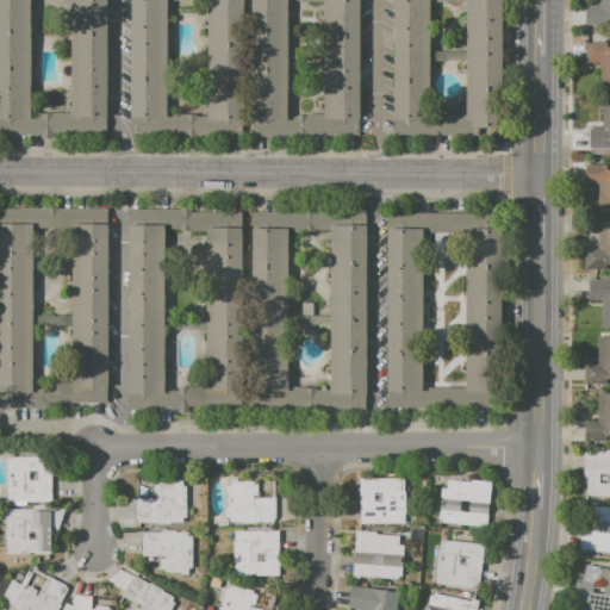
[(0,0),(106,0),(104,135),(51,134),(51,139),(39,139),(39,135),(10,135),(10,119),(0,119),(0,0)]
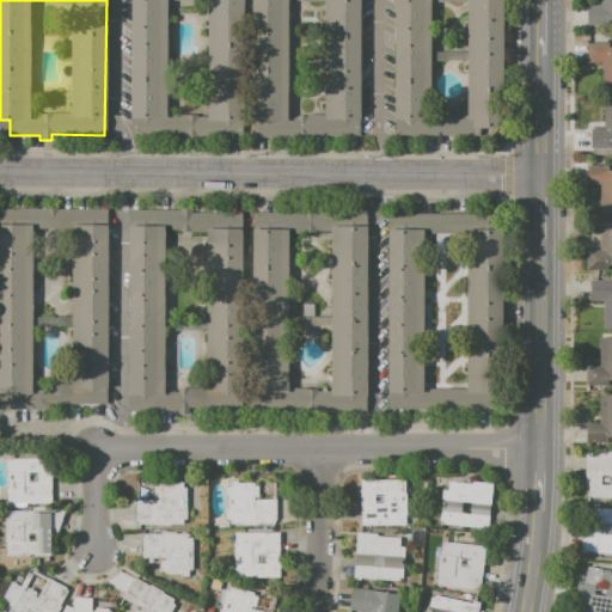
[(132,0),(243,0),(243,138),(197,138),(197,140),(187,140),(187,134),(133,134),(132,0)]
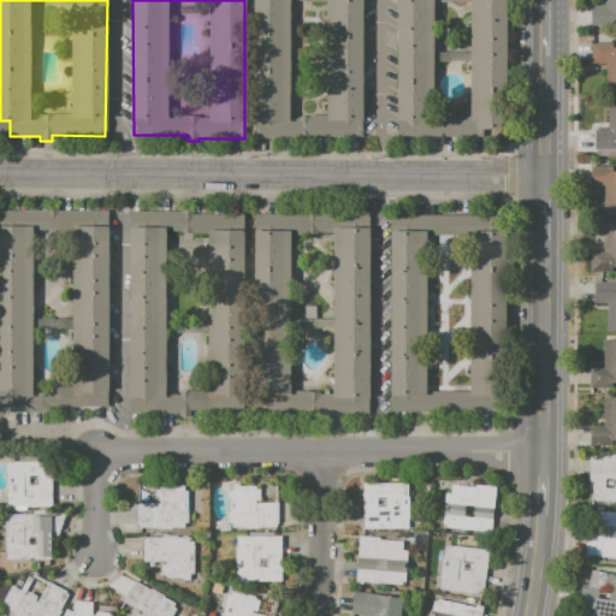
[(253,0),(361,0),(361,137),(311,136),(311,142),(298,142),(298,137),(253,137),(253,0)]
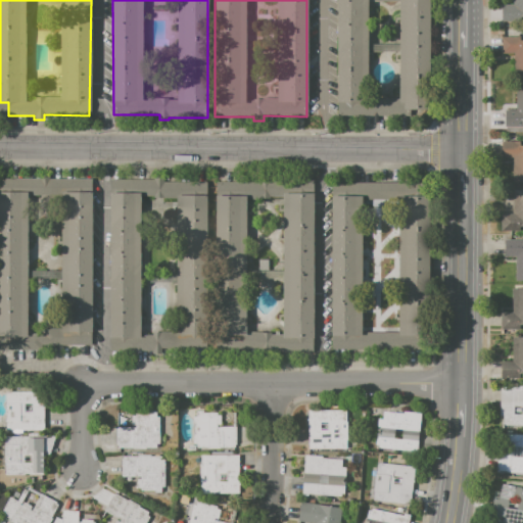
[(429,0),(429,108),(406,108),(406,116),(337,115),(337,0),(429,0)]
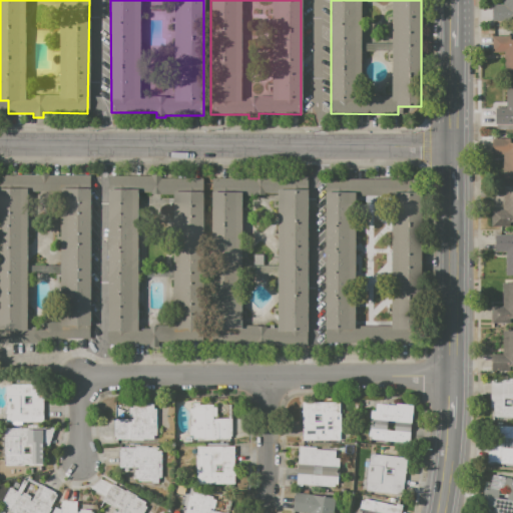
[(512,16),(492,16),(492,4),(503,5),(503,0),(512,0),(512,16)]
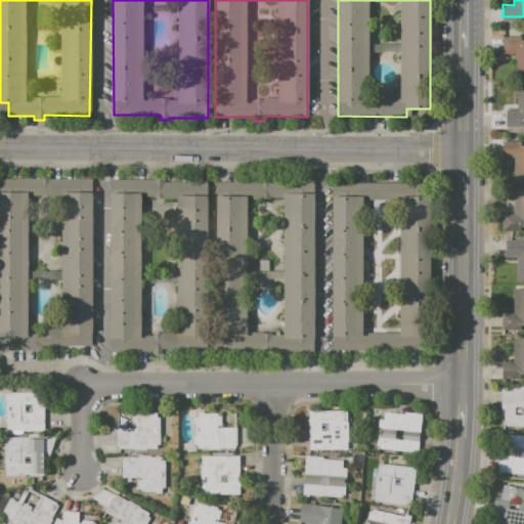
[(503,37),(521,36),(522,40),(523,39),(523,76),(516,77),(515,53),(504,53),(503,37)]
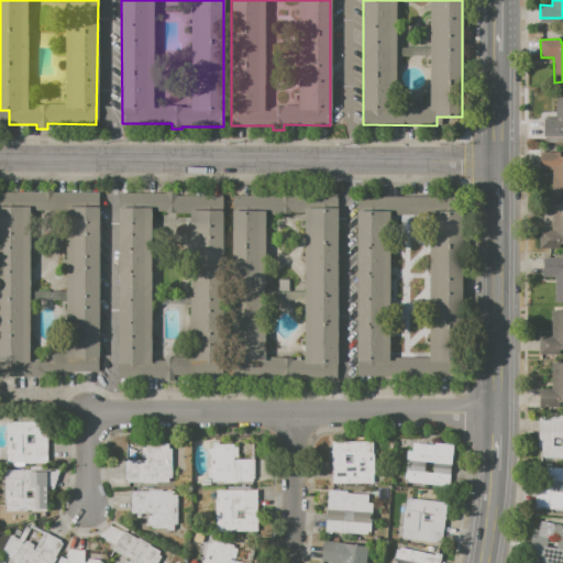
[(554,92),(562,92),(562,136),(543,138),(543,118),(555,118),(554,92)]
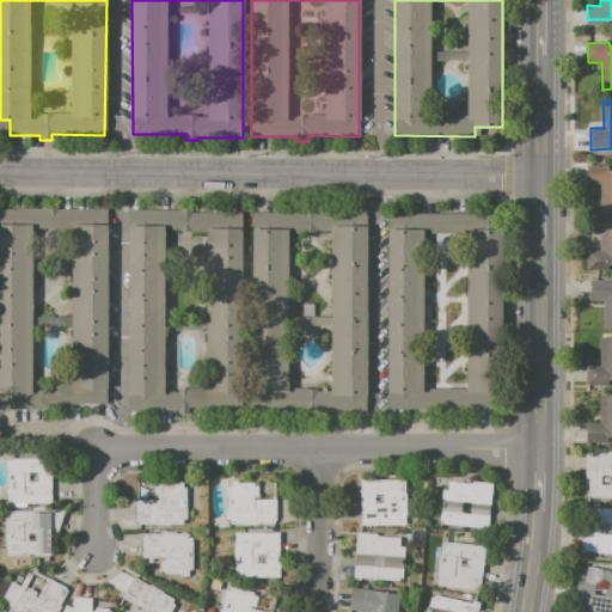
[(587,165),(606,165),(606,171),(611,171),(611,214),(601,214),(601,184),(587,184),(587,165)]
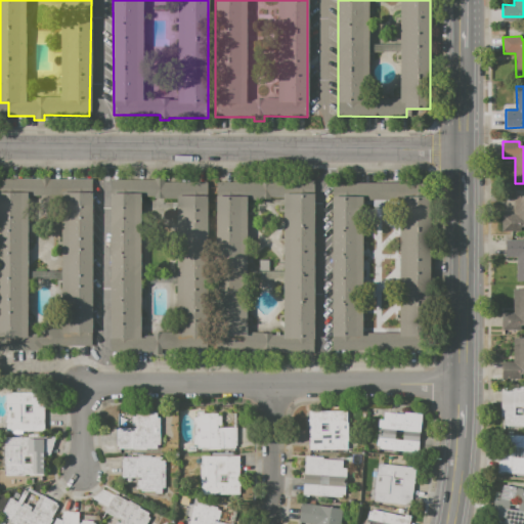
[(0,179),(39,179),(39,176),(49,176),(49,179),(93,180),(92,346),(44,345),(44,351),(0,350),(0,179)]
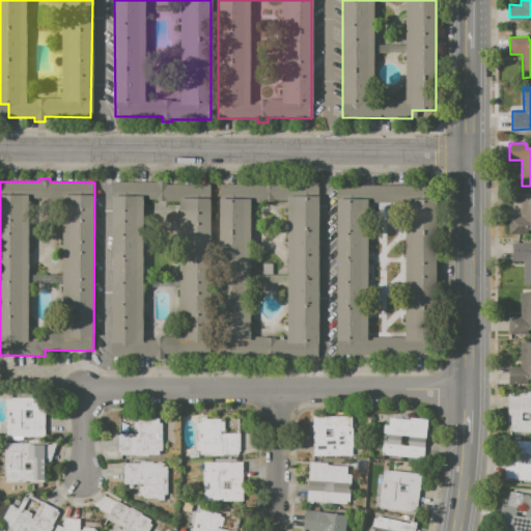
[(112,183),(156,183),(156,179),(166,179),(166,185),(210,185),(210,354),(164,354),(164,360),(154,360),(154,356),(111,355),(111,196),(112,196),(112,183)]
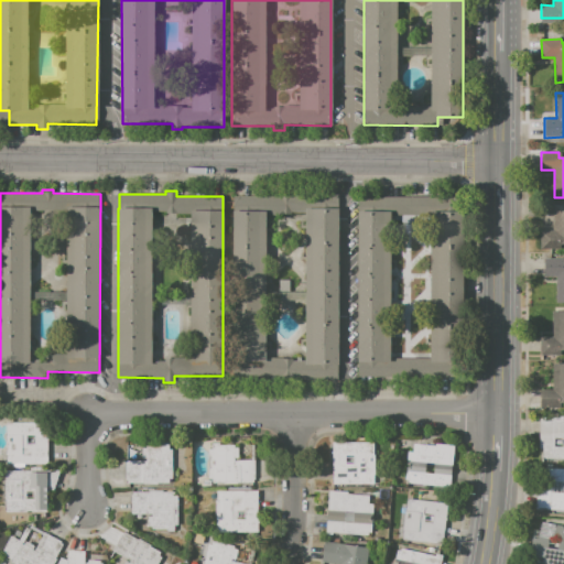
[(234,196),(281,196),(281,192),(300,192),(300,198),(318,198),(318,208),(337,208),(338,381),(286,381),(286,376),(234,376),(232,210),(234,210),(234,196)]
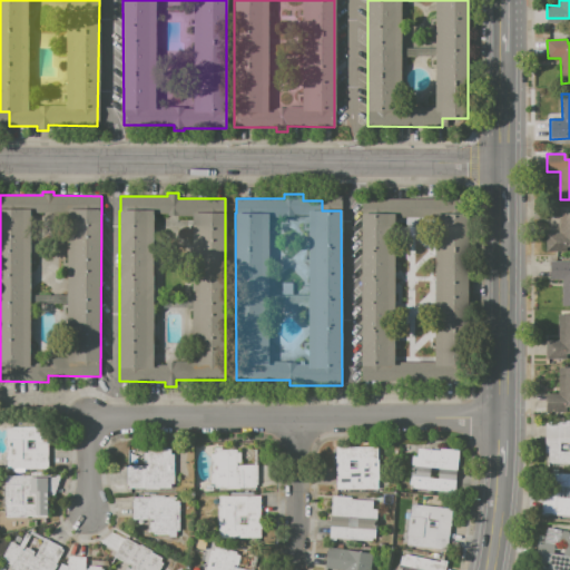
[(470,199),(469,381),(362,381),(363,214),(362,213),(362,198),(470,199)]
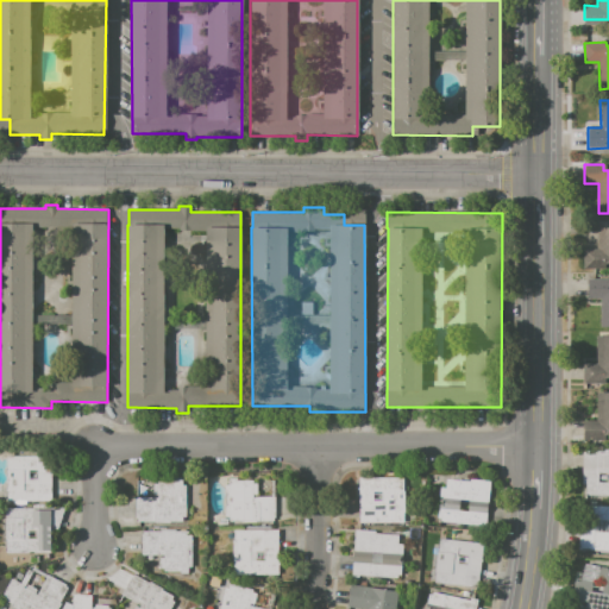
[(597,221),(608,221),(608,263),(604,263),(604,269),(583,269),(583,249),(597,249),(597,221)]
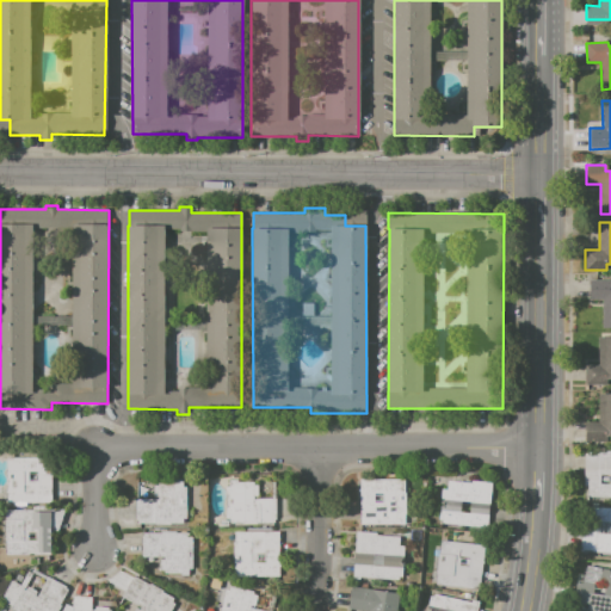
[(610,279),(610,328),(603,328),(603,300),(590,300),(590,279),(610,279)]
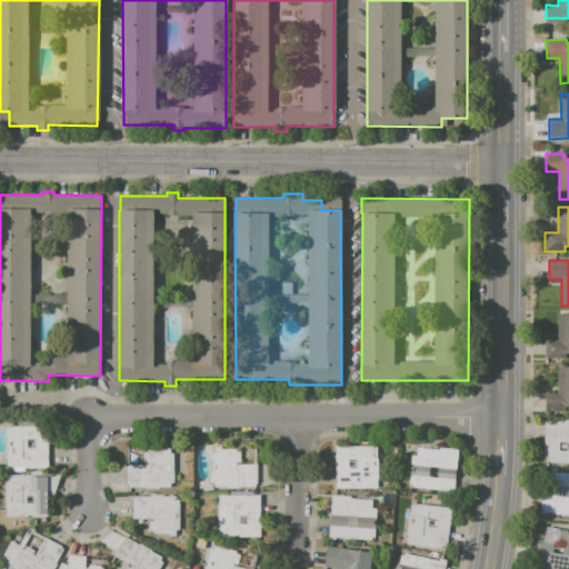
[(558,313),(568,313),(568,353),(565,353),(565,359),(545,359),(545,340),(558,340),(558,313)]
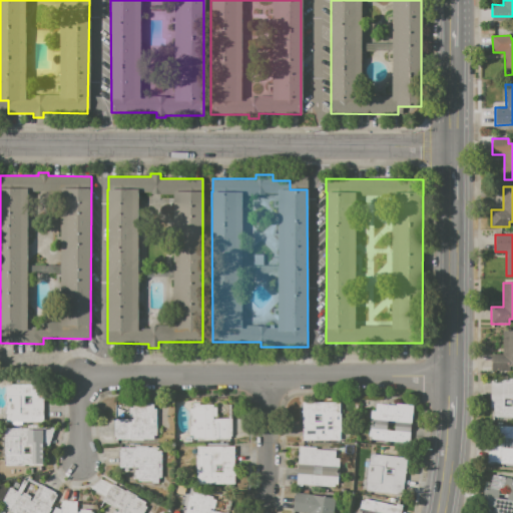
[(503,331),(512,331),(512,370),(492,371),(492,355),(503,355),(503,331)]
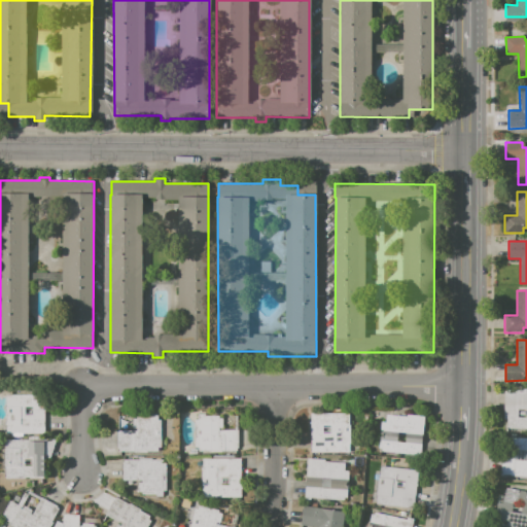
[(504,391),(507,391),(507,390),(523,391),(523,390),(526,390),(526,430),(506,430),(507,419),(503,419),(504,391)]
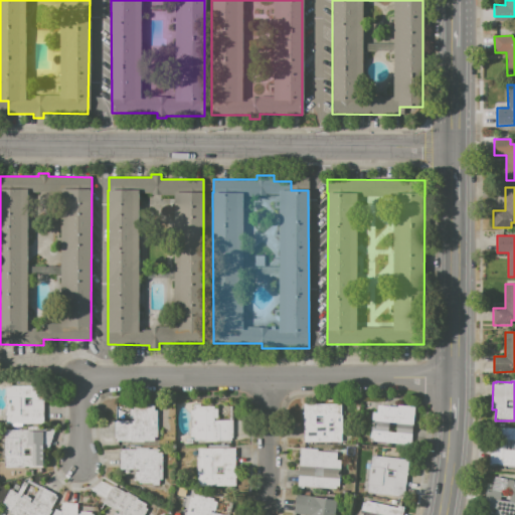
[(6,386),(40,385),(42,385),(42,423),(5,423),(5,397),(6,397),(6,386)]
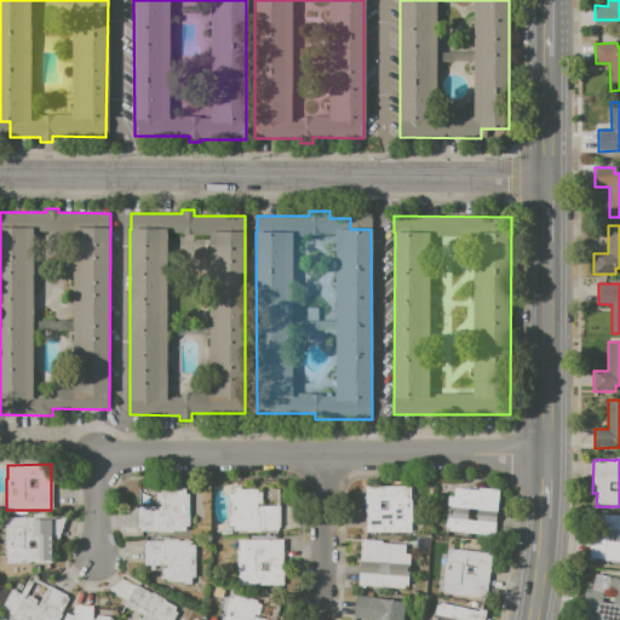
[(233,488),(241,487),(241,489),(257,489),(257,493),(262,493),(262,503),(257,503),(257,506),(280,506),(281,529),(262,530),(262,532),(245,532),(245,530),(233,530),(233,526),(229,526),(229,494),(233,494),(233,488)]
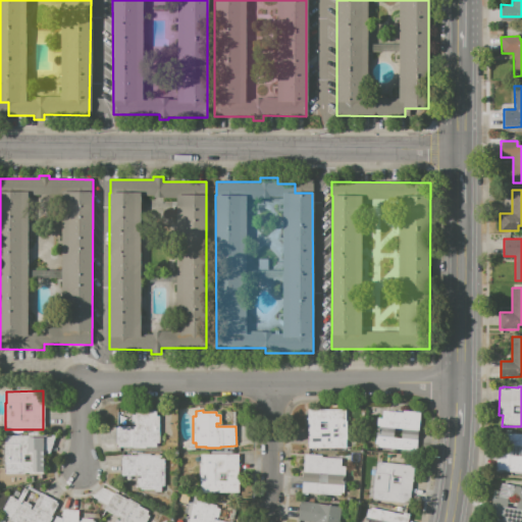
[(308,410),(346,410),(347,448),(308,448),(308,410)]
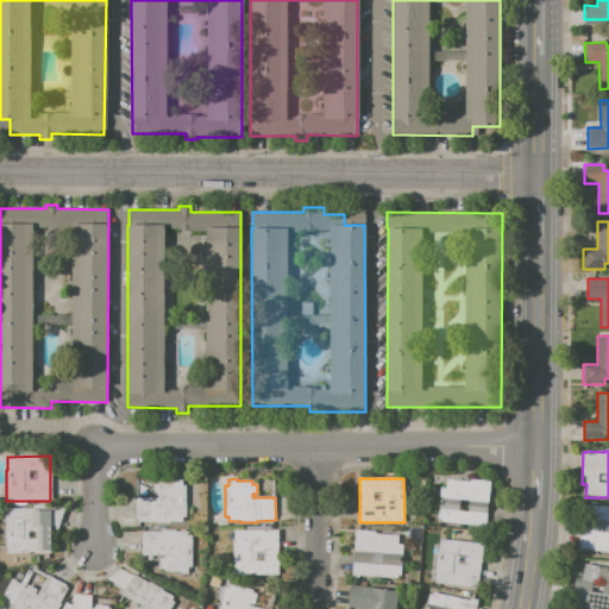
[(136,498),(156,497),(156,495),(154,495),(154,484),(158,484),(157,482),(174,481),(174,479),(182,479),(182,485),(186,485),(186,516),(182,516),(182,522),(154,522),(154,521),(136,521),(136,498)]
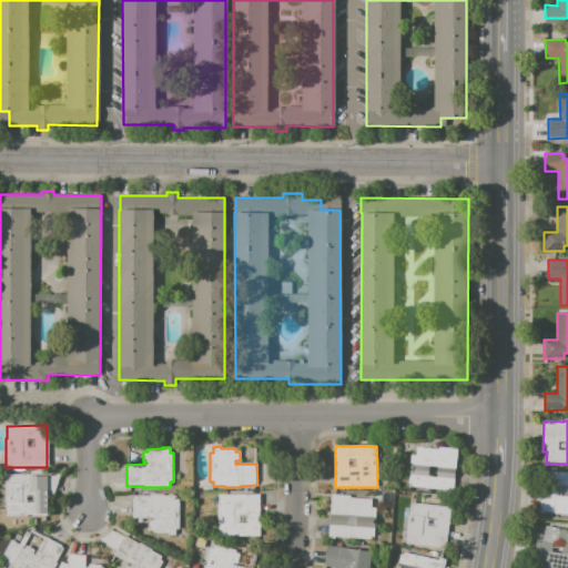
[(419,447),(438,449),(438,447),(456,448),(453,489),(407,486),(411,455),(416,455),(416,447),(419,447)]
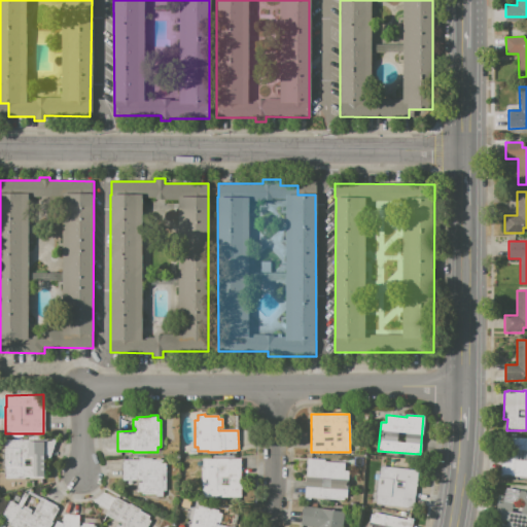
[(502,447),(508,447),(510,436),(526,437),(526,477),(500,476),(502,447)]
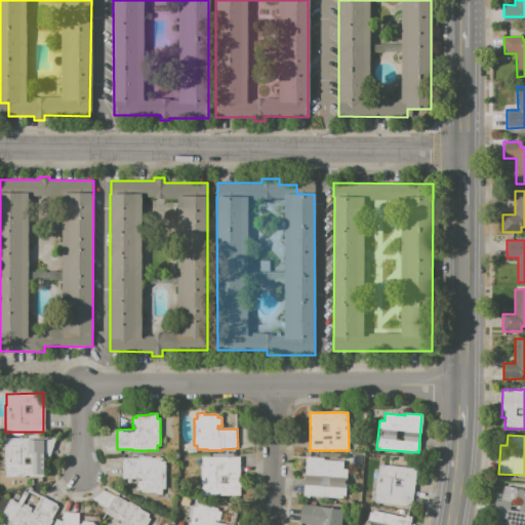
[(5,438),(44,438),(44,477),(5,477),(5,438)]
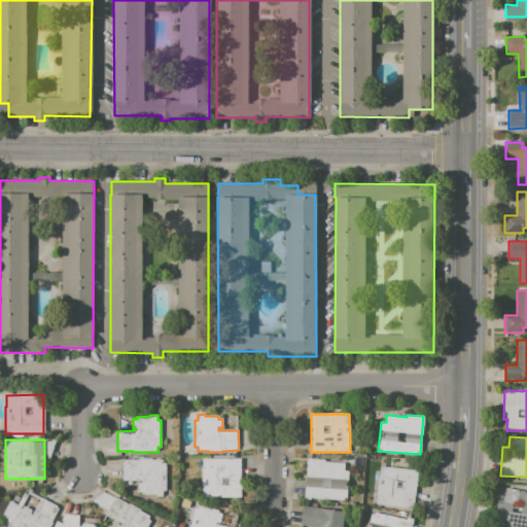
[(124,460),(139,460),(139,458),(151,458),(151,459),(166,459),(166,490),(163,490),(163,496),(155,496),(155,494),(142,494),(142,492),(138,492),(138,483),(142,483),(142,481),(123,481),(123,462),(124,462),(124,460)]
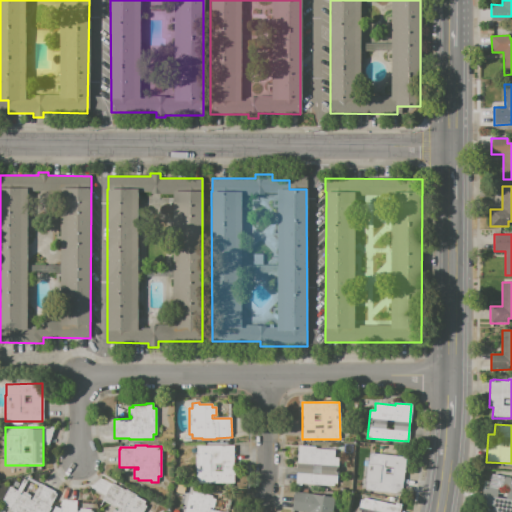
[(298,445),(315,447),(315,449),(335,450),(334,458),(340,458),(337,487),(295,484),(298,445)]
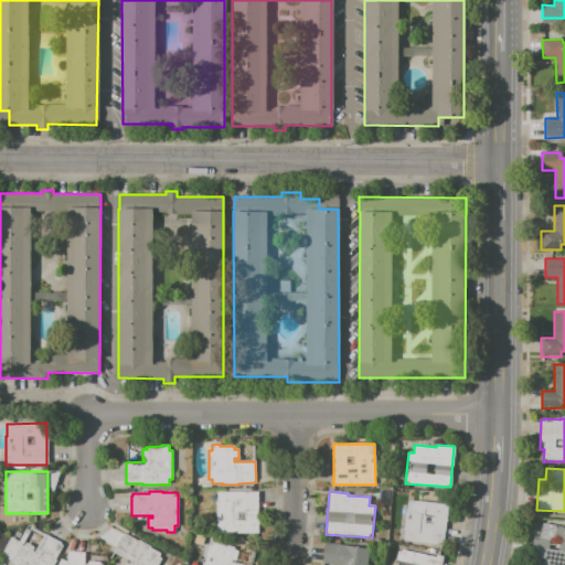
[(216,492),(258,492),(258,533),(216,533),(216,521),(216,501),(216,492)]
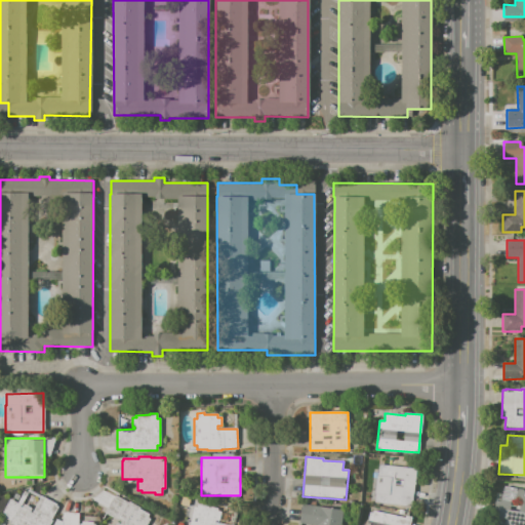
[(378,465),(415,469),(412,505),(403,503),(403,506),(374,503),(375,494),(374,493),(376,475),(377,475),(378,465)]
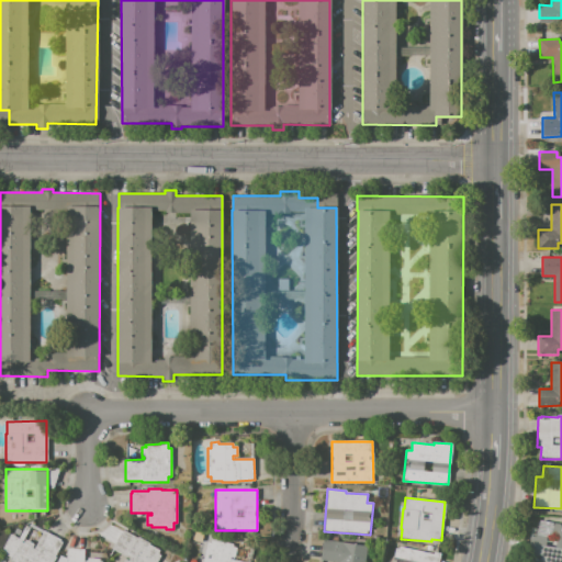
[(540,520),(561,524),(561,561),(540,561),(527,560),(531,537),(537,538),(540,520)]
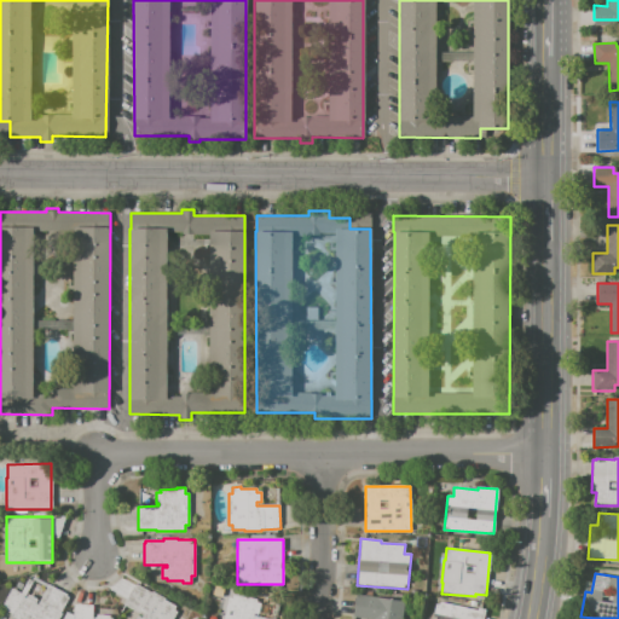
[(0,608),(11,588),(22,594),(32,576),(35,577),(34,578),(47,585),(48,584),(70,596),(61,614),(62,614),(58,618),(13,618),(10,617),(11,615),(0,608)]
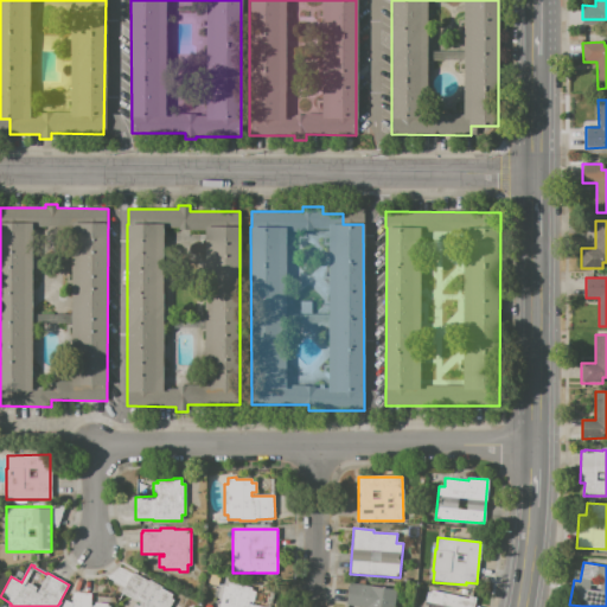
[(134,573),(148,581),(149,580),(161,586),(160,587),(178,596),(172,606),(133,606),(135,604),(139,606),(140,604),(120,594),(131,575),(132,575),(134,573)]
